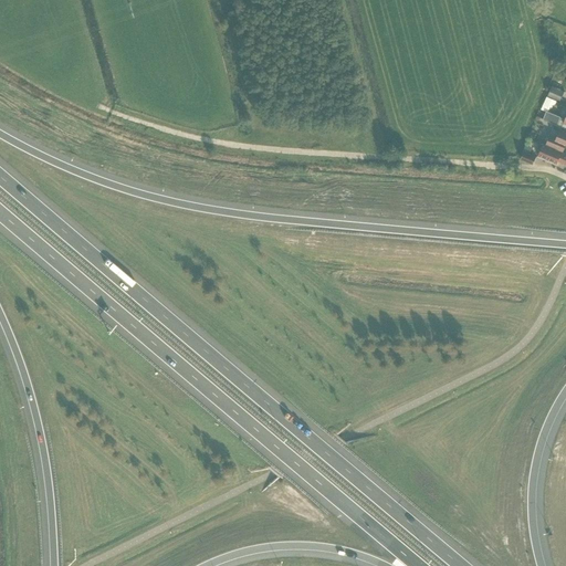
[(559,101),(564,91),(552,85),(547,95),(559,101)]
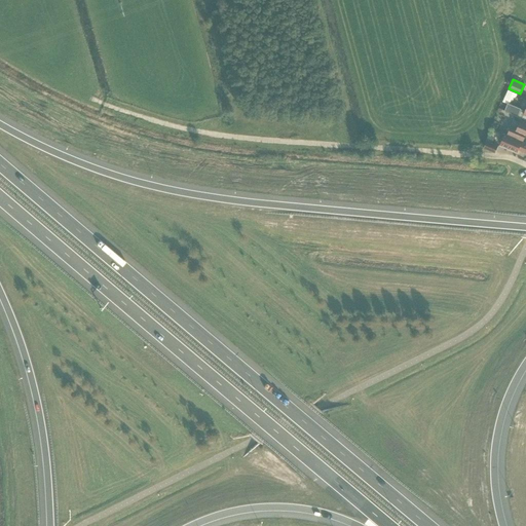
[(508,90),(503,102),(508,103),(510,104),(513,99),(516,97),(518,94),(509,89),(508,90)]
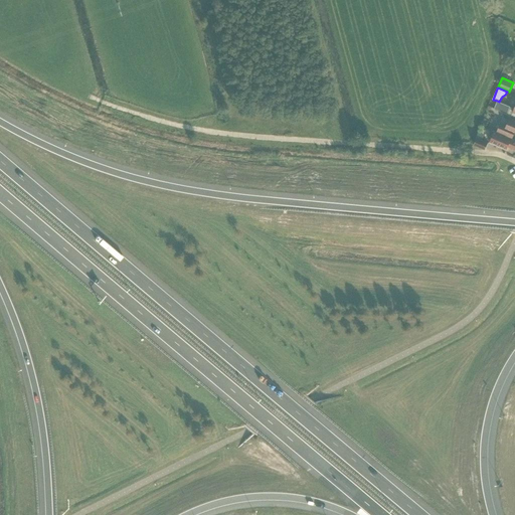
[(495,108),(507,114),(510,107),(499,102),(497,101),(495,108)]
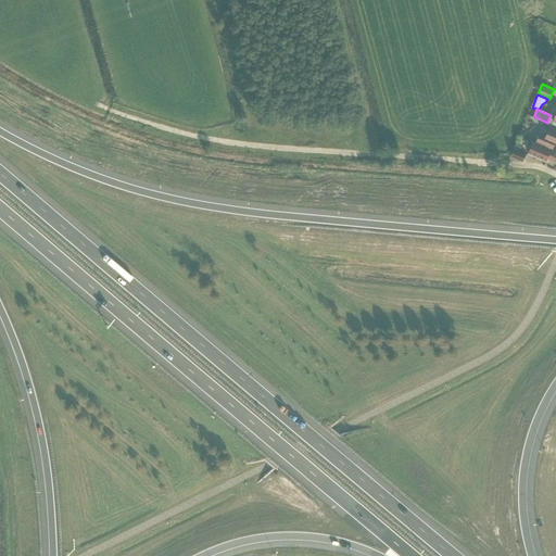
[(555,127),(551,126),(545,138),(540,135),(536,141),(553,149),(555,141),(555,127)]
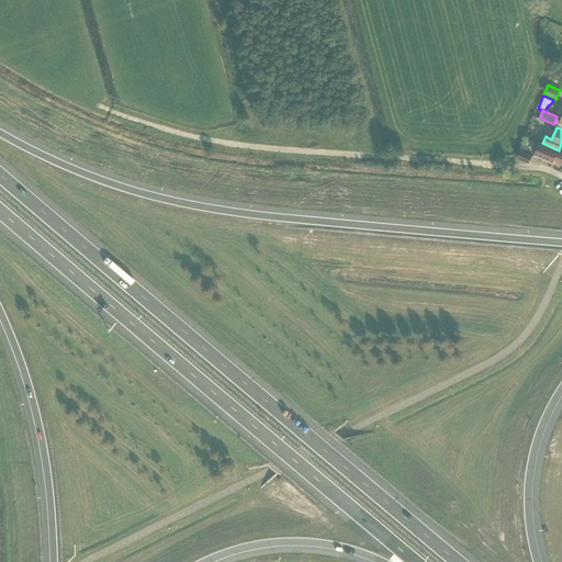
[(554,159),(561,163),(561,152),(540,143),(535,156),(552,164),(554,159)]
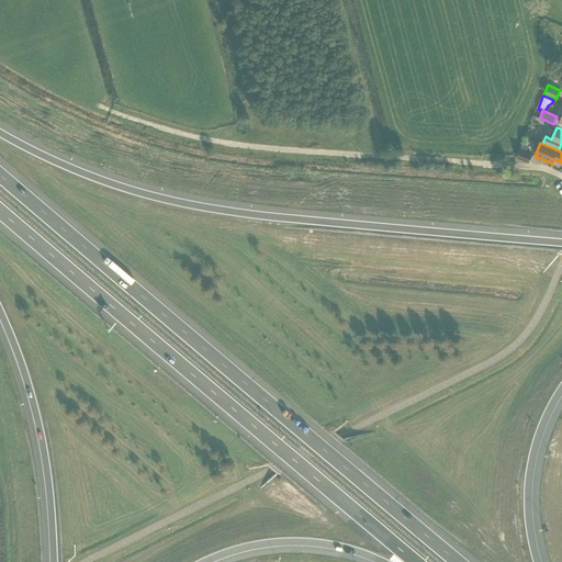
[(520,150),(517,158),(530,163),(532,156),(520,150)]
